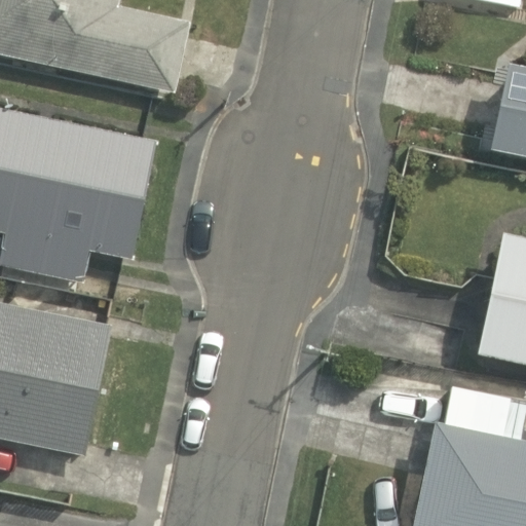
[(0,0),(0,55),(176,94),(192,22),(120,5),(120,0),(0,0)]
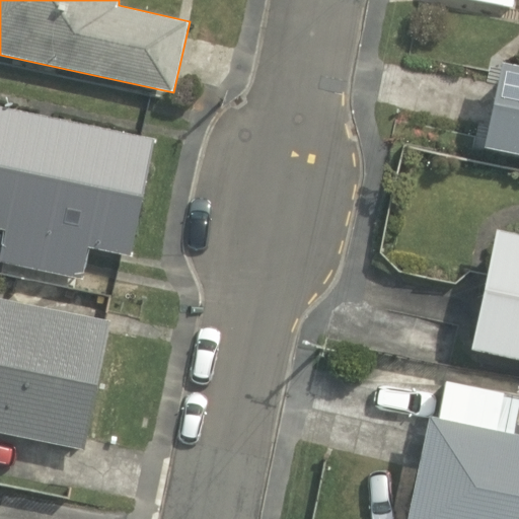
[(518,64),(502,61),(485,147),(518,153),(518,64)]
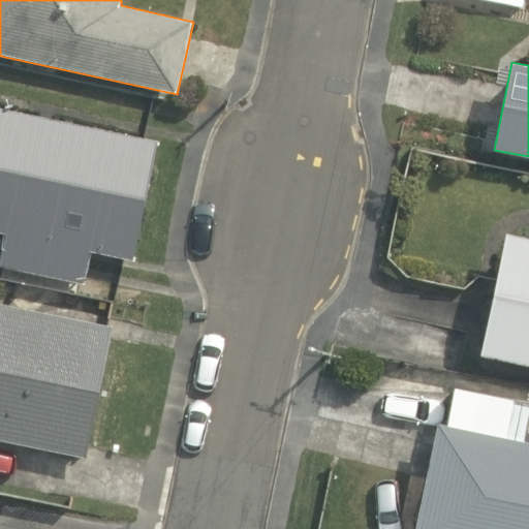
[(158,141),(0,105),(0,235),(3,236),(0,249),(0,267),(86,286),(93,251),(132,260),(158,141)]
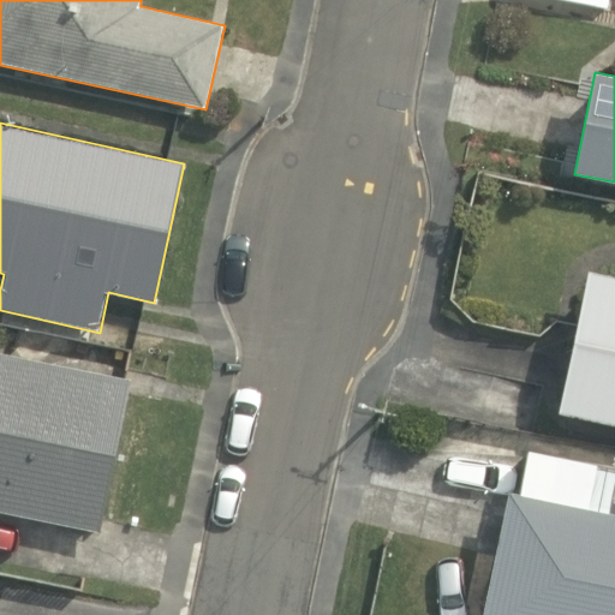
[(614,275),(589,269),(556,412),(614,424),(614,275)]
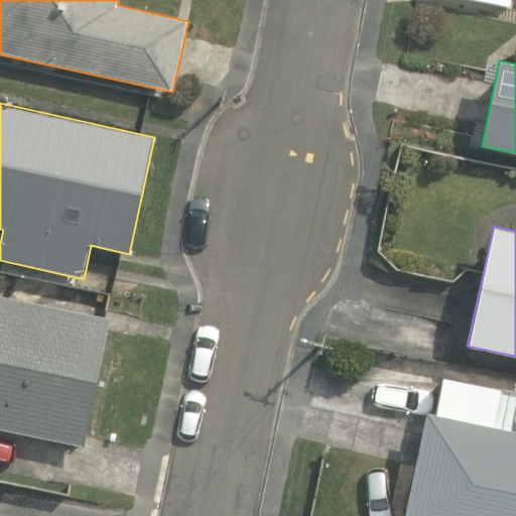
[(0,429),(85,447),(110,317),(0,294),(0,429)]
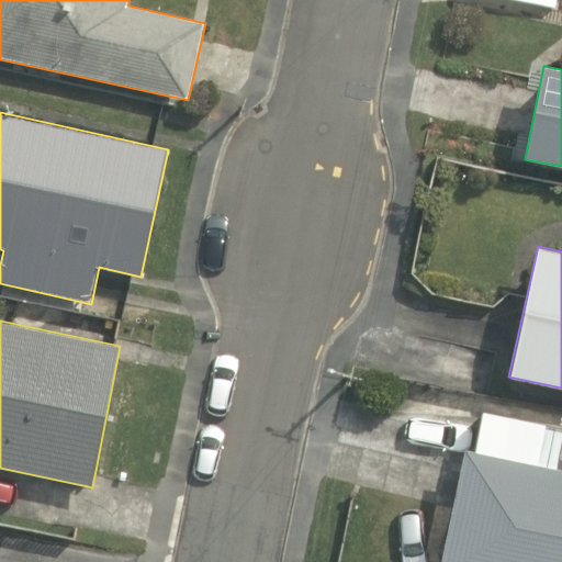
[(475,451),(465,449),(440,561),(561,561),(561,469),(558,468),(561,447),(561,428),(483,413),(475,451)]
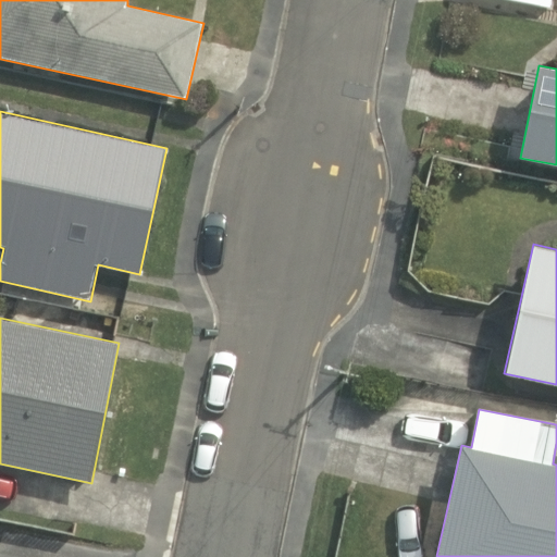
All buildings are outlined.
